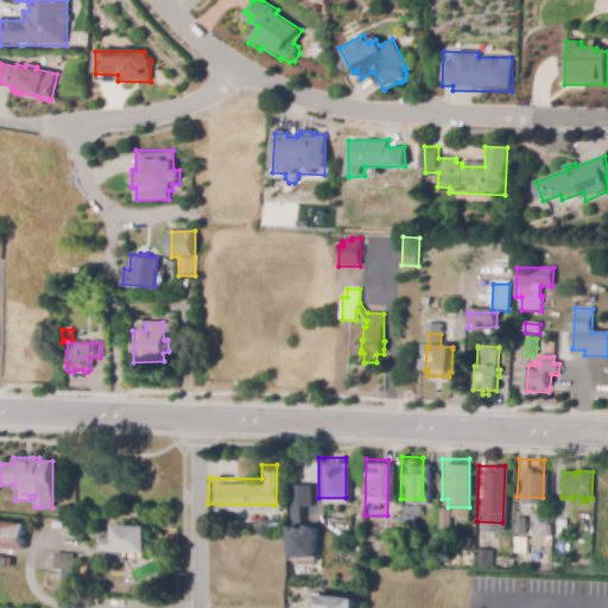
[(303,508),(303,529),(320,529),(320,558),(291,558),(291,529),(291,508),(291,486),(311,486),(311,508),(303,508)]
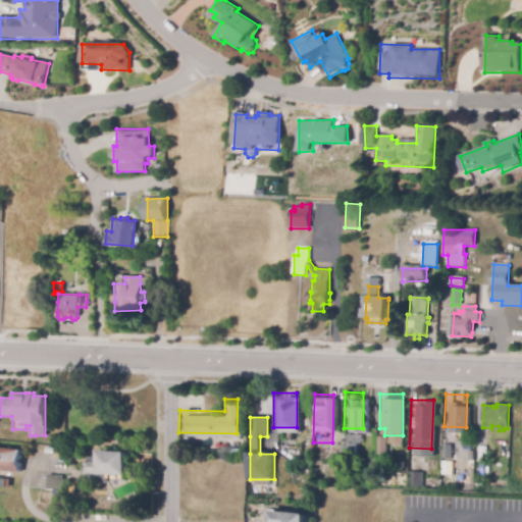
[(356,458),(346,458),(347,444),(345,444),(346,435),(361,436),(361,445),(356,444),(356,458)]
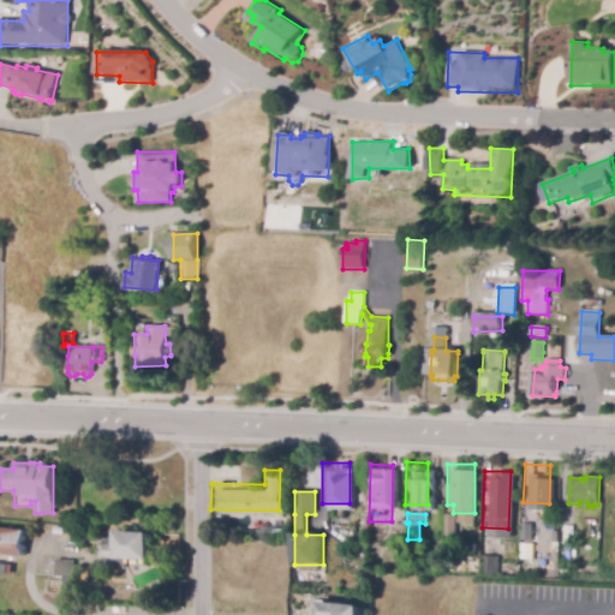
[(453,537),(443,536),(445,515),(454,515),(453,537)]
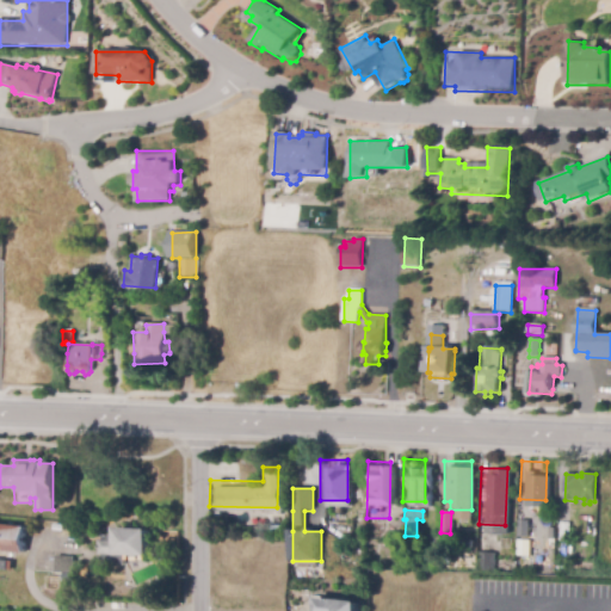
[(528,537),(518,537),(518,520),(529,522),(528,537)]
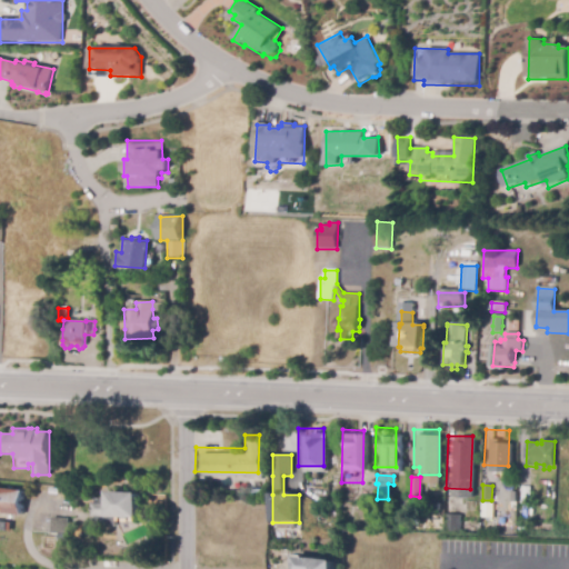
[(528,502),(518,502),(519,487),(529,488),(528,502)]
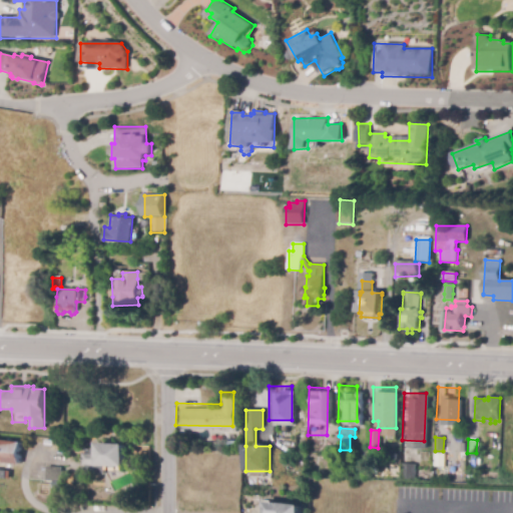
[(20,465),(0,463),(0,440),(22,443),(20,465)]
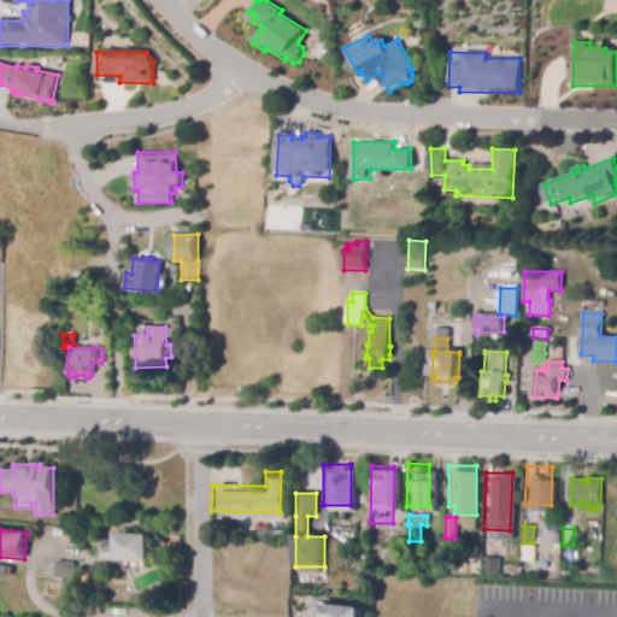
[(125,573),(104,571),(105,560),(103,560),(104,547),(105,547),(105,541),(118,542),(119,534),(152,535),(151,562),(148,562),(148,568),(125,570),(125,573)]
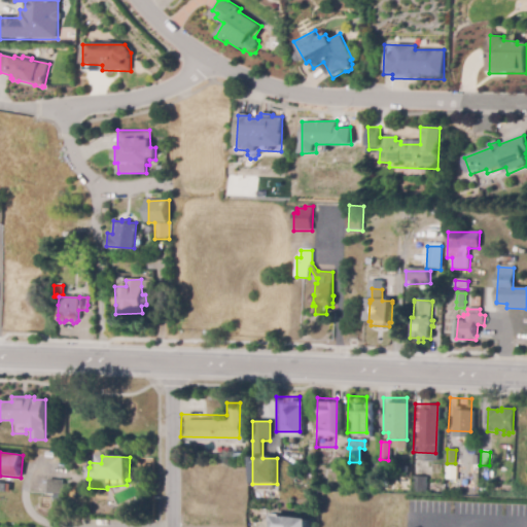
[(425,494),(412,493),(413,478),(426,478),(425,494)]
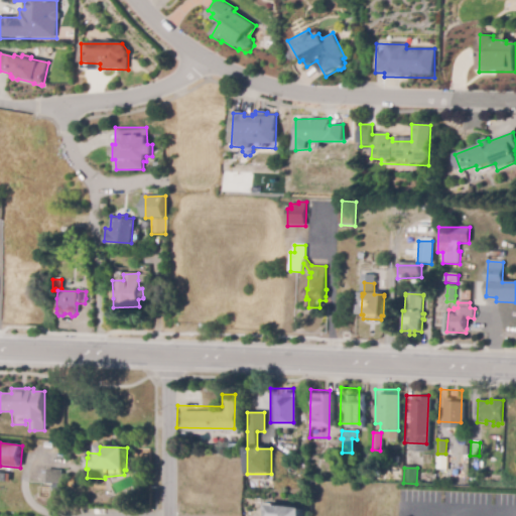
[(59,481),(46,480),(46,471),(59,471),(59,481)]
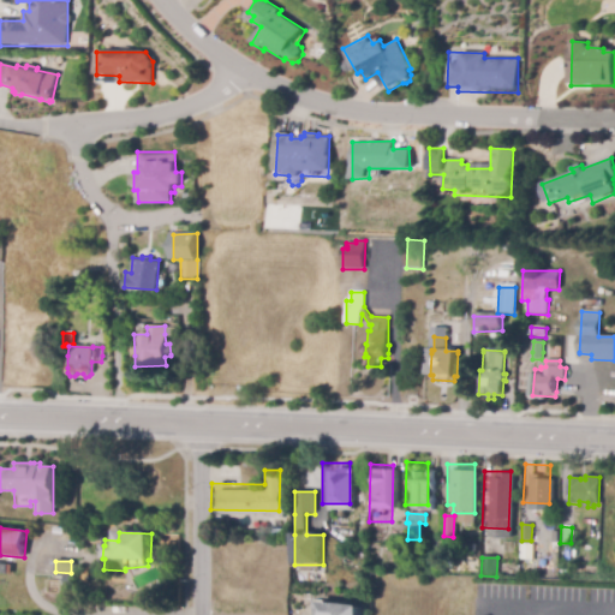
[(316,614),(359,614),(360,609),(358,609),(359,604),(317,601),(316,614)]
